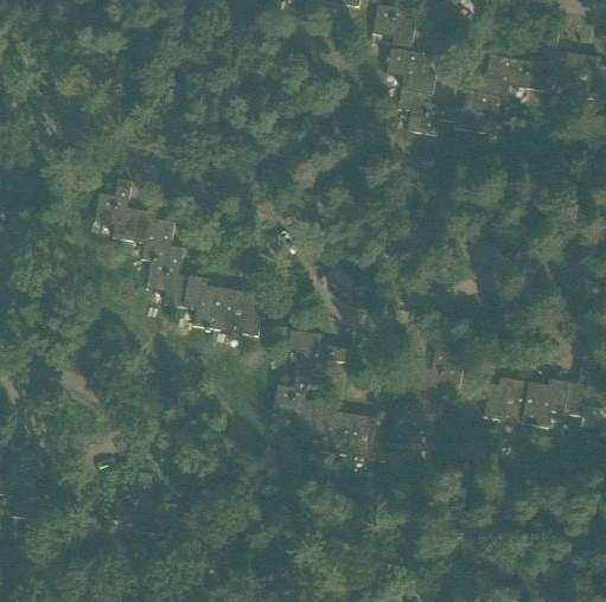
[(389,46),(409,50),(414,20),(404,19),(407,0),(393,0),(391,7),(375,5),(371,30),(391,33),(389,46)]
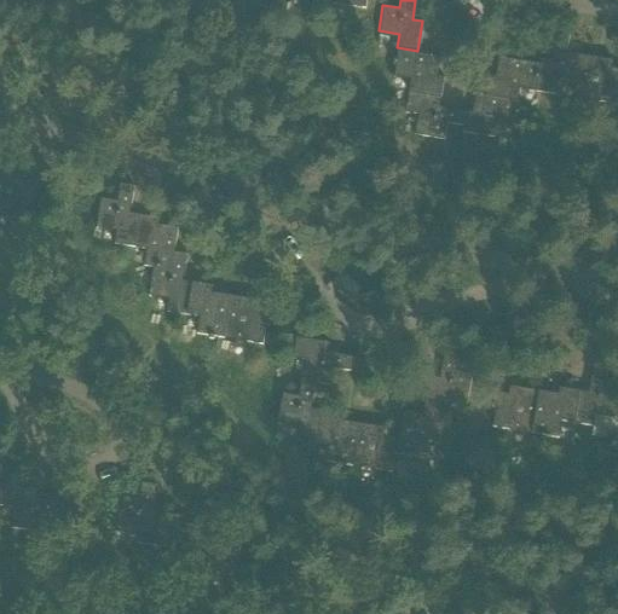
[(578,77),(583,52),(567,50),(570,32),(555,29),(552,57),(541,54),(539,62),(536,86),(556,90),(559,74),(578,77)]
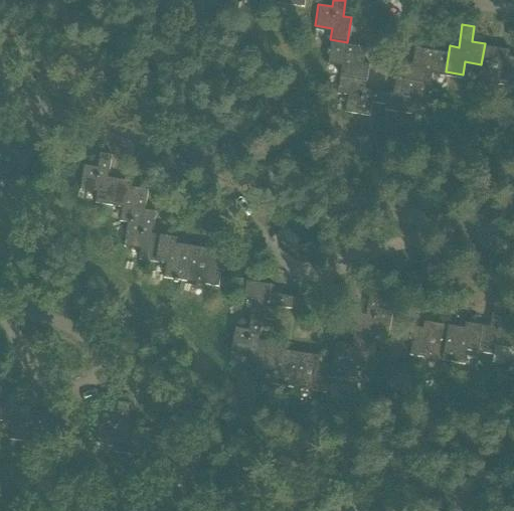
[(347,42),(330,39),(329,48),(327,48),(327,51),(328,52),(326,60),(341,63),(340,74),(366,79),(368,62),(362,61),(365,45),(347,42)]
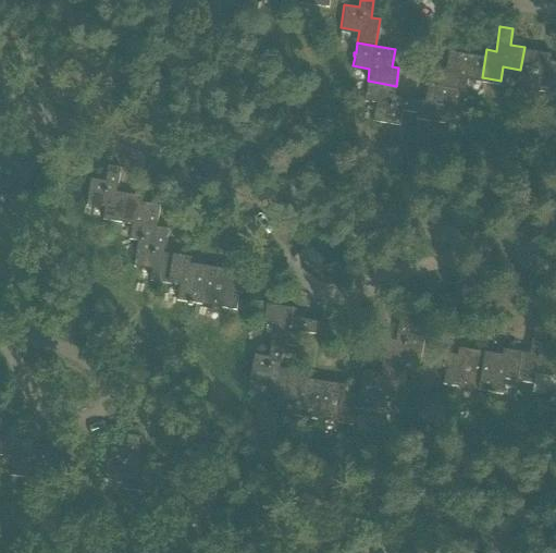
[(555,59),(550,58),(551,51),(524,47),(520,70),(518,85),(554,90),(555,83),(555,59)]
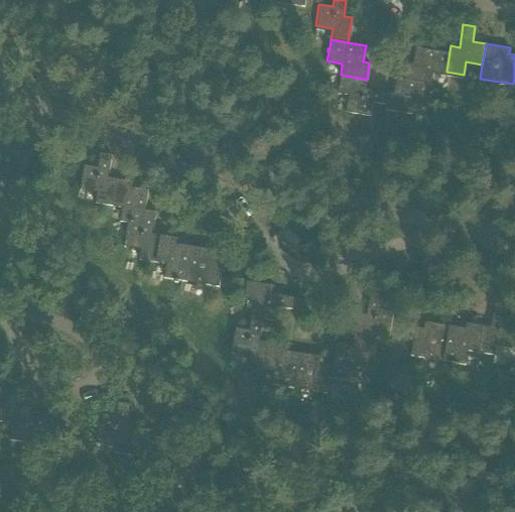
[(432,70),(446,72),(449,51),(415,45),(413,61),(407,60),(404,78),(430,82),(432,70)]
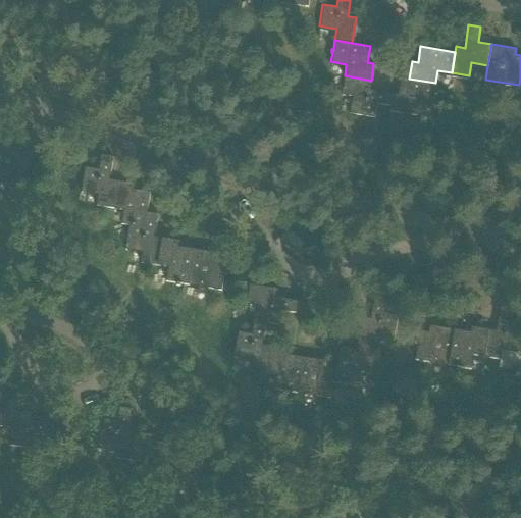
[(371,81),(345,75),(342,94),(355,96),(352,112),(373,116),(375,102),(389,104),(392,92),(369,89),(371,81)]
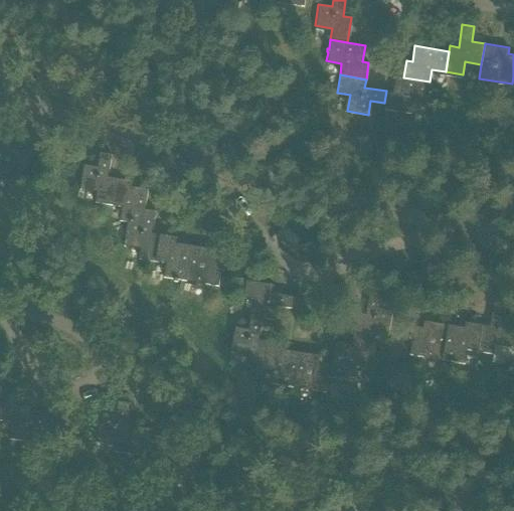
[(429,90),(430,81),(403,77),(394,75),(391,92),(386,91),(384,103),(383,109),(409,113),(411,100),(426,103),(427,94),(429,94),(430,90),(429,90)]
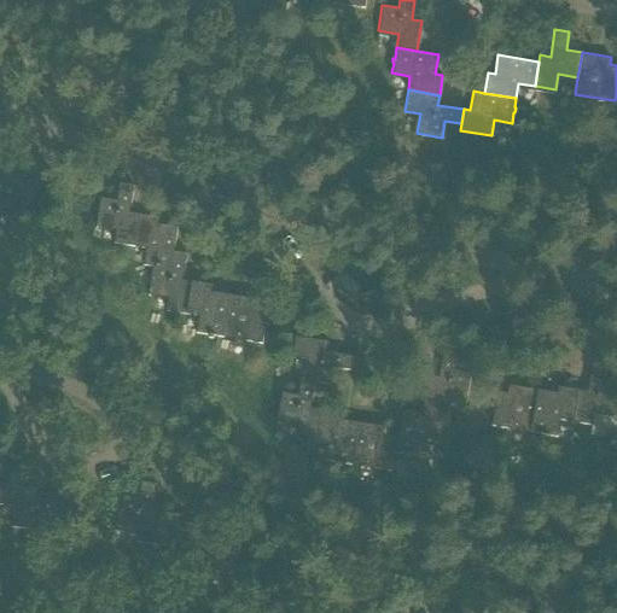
[(40,179),(27,176),(28,169),(0,164),(0,209),(31,214),(34,194),(38,194),(40,179)]
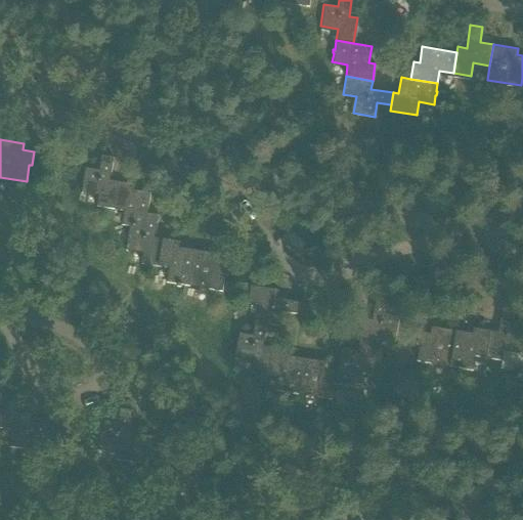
[(97,205),(114,208),(118,181),(110,180),(114,157),(101,155),(99,170),(85,168),(82,189),(98,192),(97,205)]
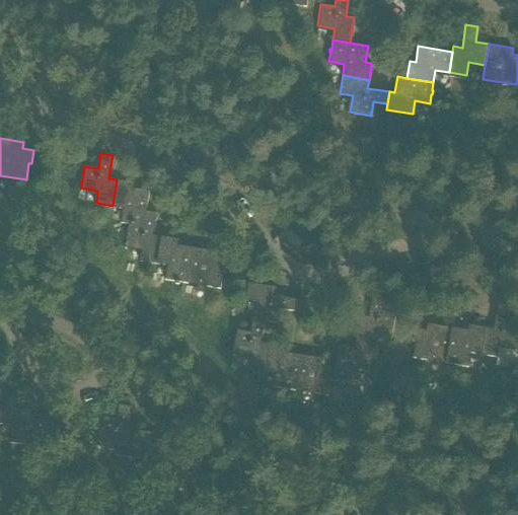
[(146,210),(147,211),(150,190),(133,188),(134,181),(117,179),(113,206),(126,208),(123,223),(130,224),(130,223),(143,225),(146,210)]
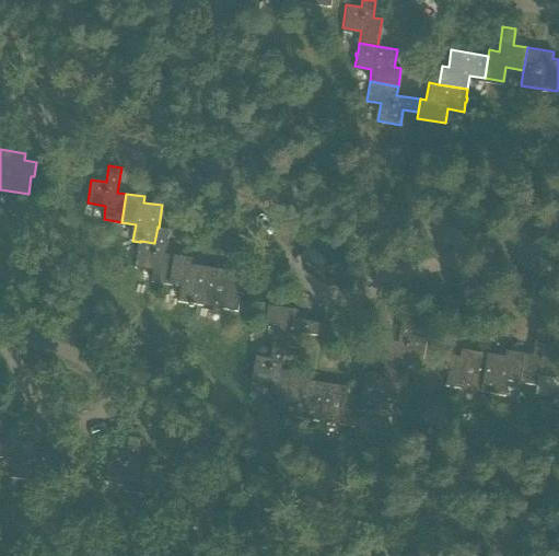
[(153,280),(171,284),(175,255),(166,254),(171,229),(159,228),(158,227),(154,243),(140,241),(140,242),(137,264),(154,266),(153,280)]
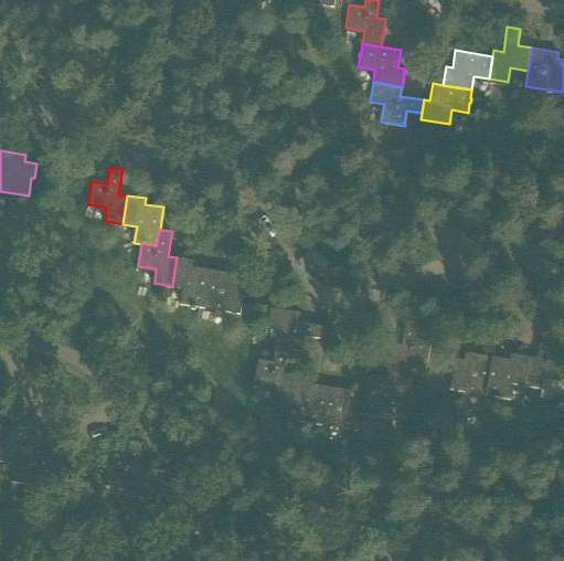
[(198,306),(205,308),(211,268),(194,266),(195,260),(177,257),(172,286),(187,288),(183,305),(193,306),(193,307),(198,308),(198,306)]
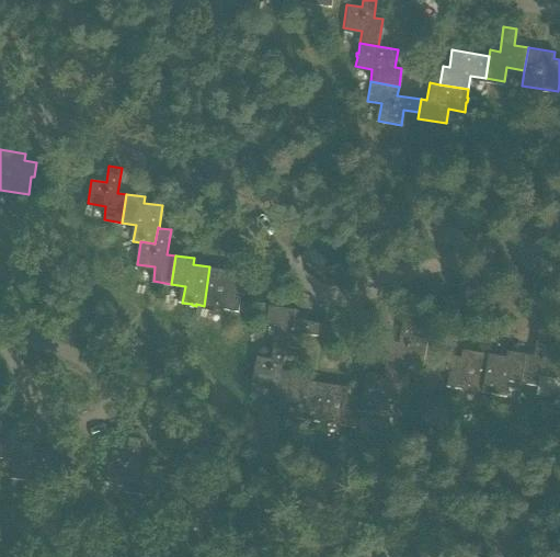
[(237,271),(209,266),(204,306),(241,310),(243,294),(247,294),(249,280),(236,277),(237,271)]
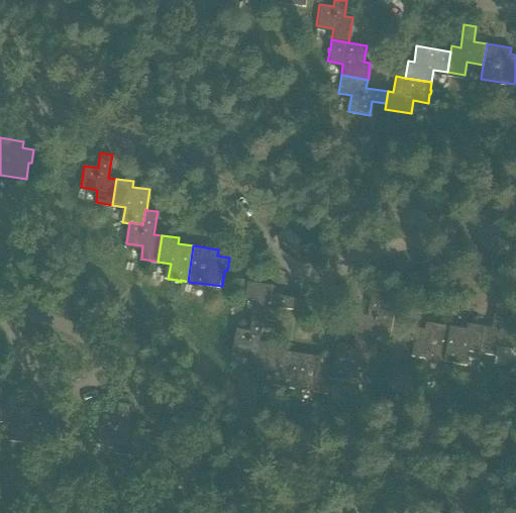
[(254,300),(252,317),(265,318),(265,317),(279,319),(280,305),(295,308),(297,295),(275,292),(276,282),(247,278),(245,296),(255,297),(254,300)]
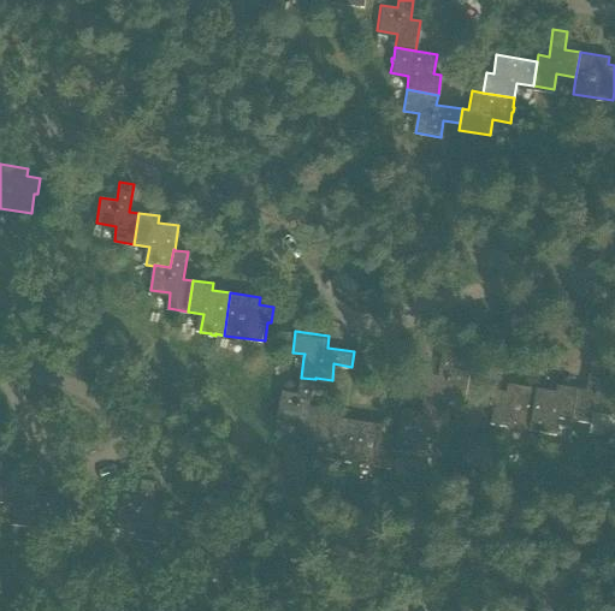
[(424,404),(444,408),(447,392),(467,396),(471,371),(454,367),(456,350),(442,349),(438,375),(429,374),(424,404)]
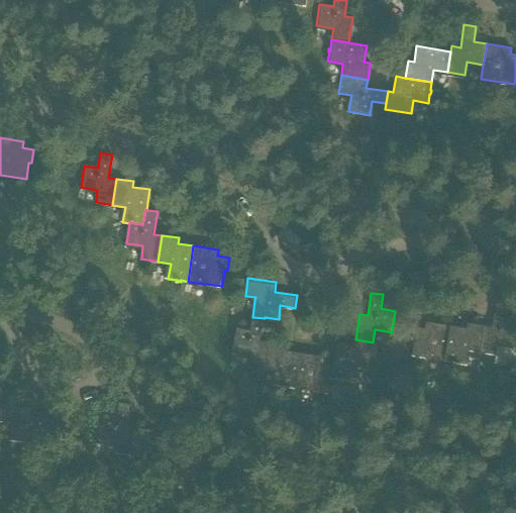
[(484,325),(480,351),(497,353),(496,362),(515,365),(515,321),(506,320),(508,306),(496,304),(493,326),(484,325)]
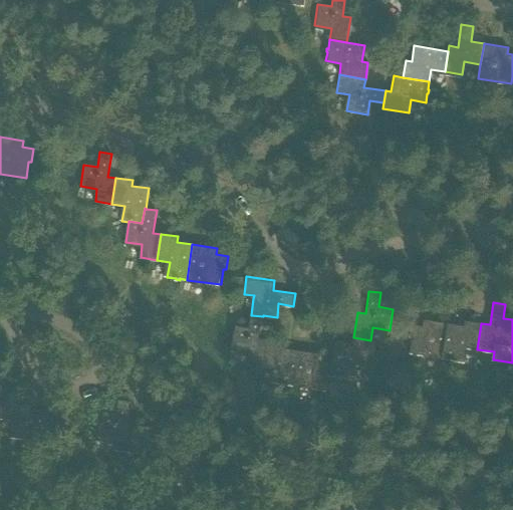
[(259,338),(263,316),(251,315),(249,328),(235,326),(232,347),(249,350),(247,362),(263,365),(267,339),(259,338)]
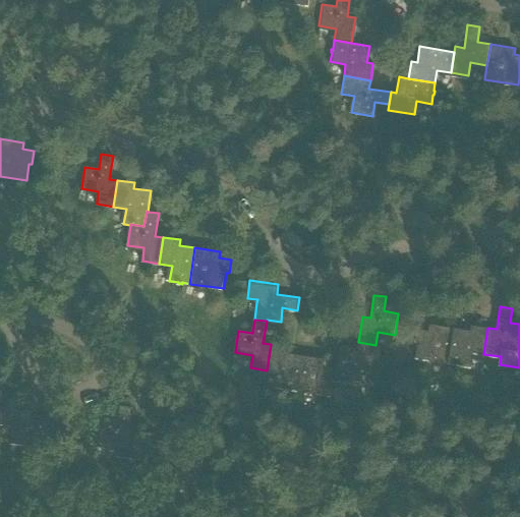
[(448,363),(454,328),(429,324),(428,331),(416,329),(414,342),(417,343),(415,358),(448,363)]
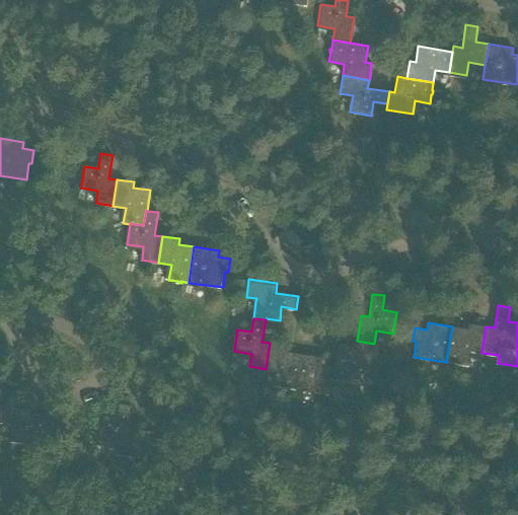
[(482,353),(486,326),(469,323),(468,329),(452,326),(446,362),(454,364),(454,365),(458,366),(458,364),(467,366),(469,351),(482,353)]
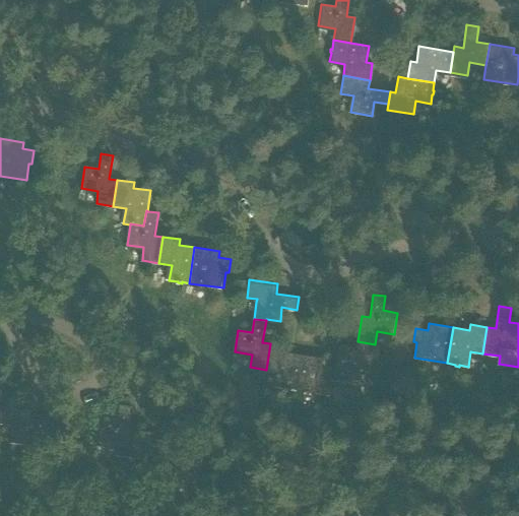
[(371,370),(375,344),(358,341),(357,346),(340,344),(336,366),(334,380),(343,381),(343,382),(347,383),(347,382),(355,383),(359,368),(371,370)]
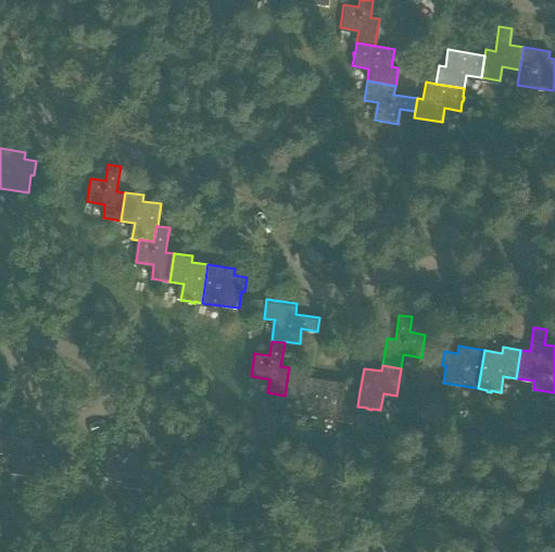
[(310,416),(317,417),(323,379),(306,376),(307,371),(289,367),(285,396),(298,398),(295,414),(305,415),(304,416),(308,417),(310,416)]
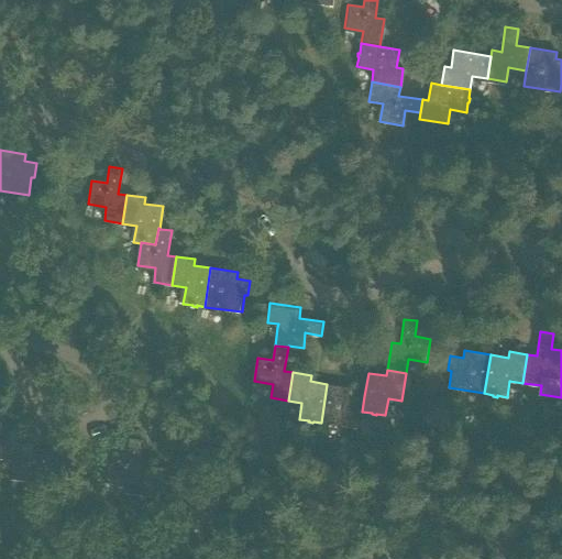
[(362,412),(364,396),(352,395),(353,387),(327,384),(321,423),(357,428),(360,410),(362,412)]
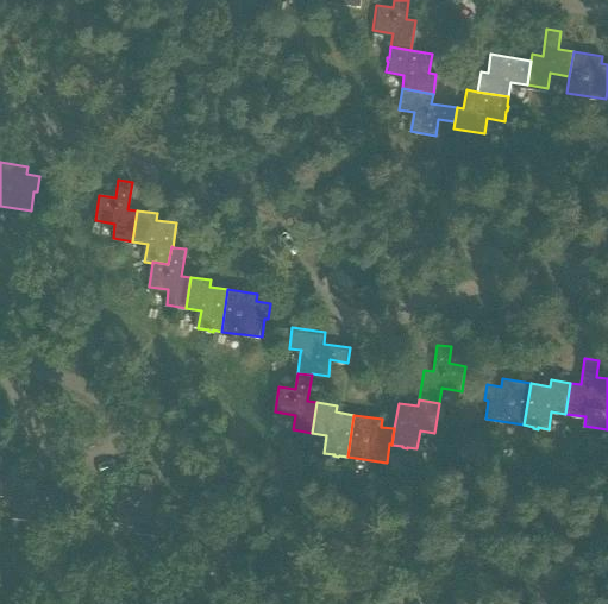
[(135,532),(156,534),(161,503),(150,502),(155,474),(140,473),(137,490),(121,488),(117,513),(137,516),(135,532)]
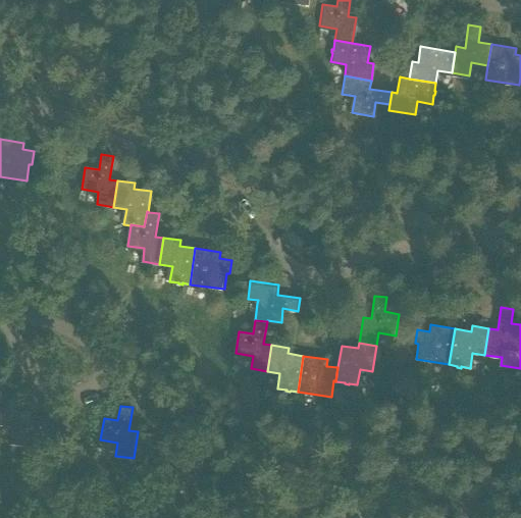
[(6,409),(4,423),(16,425),(13,445),(35,448),(37,434),(51,436),(53,424),(31,421),(32,412),(6,409)]
